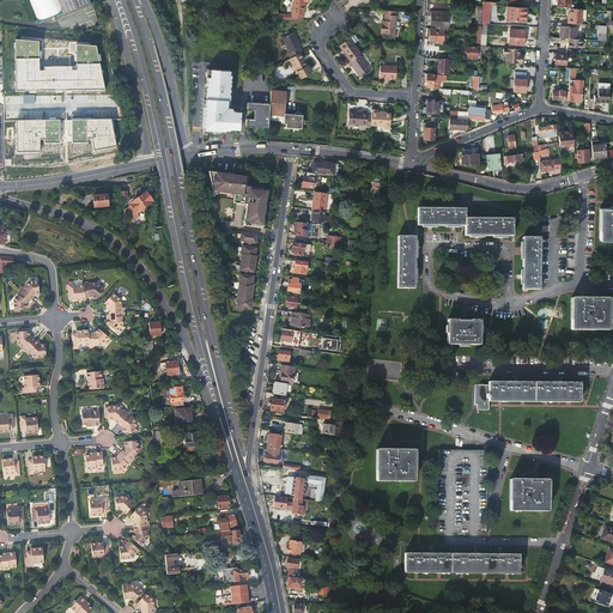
[(83,0),(52,0),(55,10),(56,12),(84,1),(83,0)]
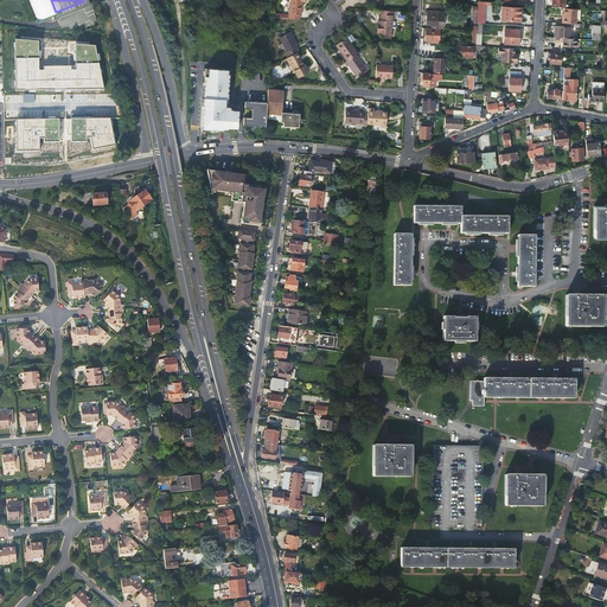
[(289,0),(291,5),(289,14),(288,14),(287,19),(299,19),(299,16),(301,16),(301,1),(305,2),(305,0),(289,0)]
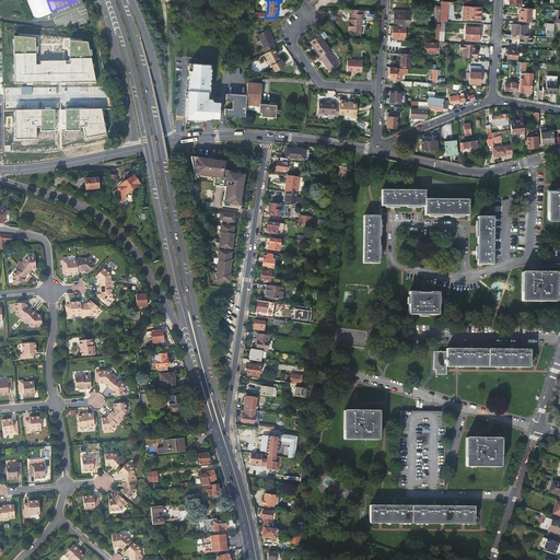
[(464,12),(464,20),(481,21),(482,8),(466,7),(466,11),(464,12)]
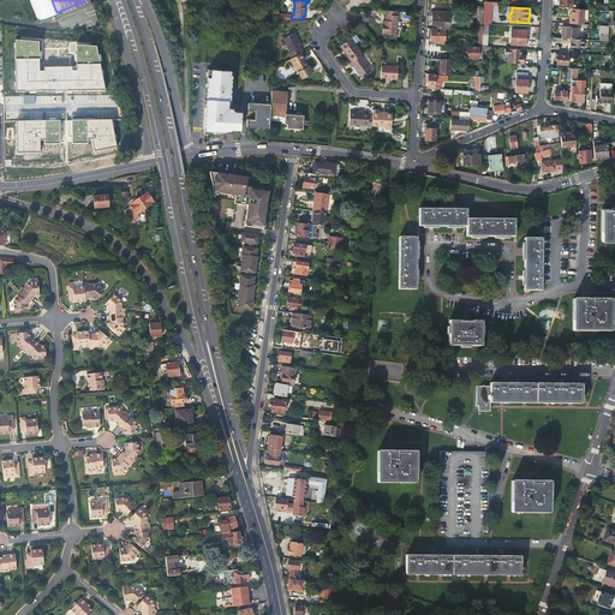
[(583,24),(584,10),(572,9),(571,13),(571,17),(569,17),(569,23),(583,24)]
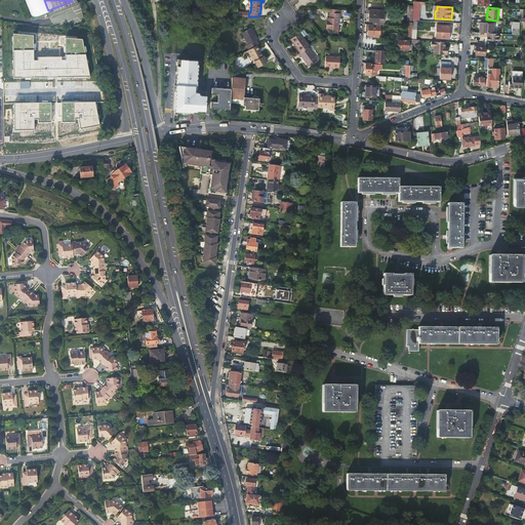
[(342,17),(340,17),(340,9),(330,9),(330,17),(330,19),(327,19),(327,29),(334,30),(334,33),(339,34),(339,24),(342,25),(344,24),(344,23),(344,22),(342,21),(342,19),(342,17)]
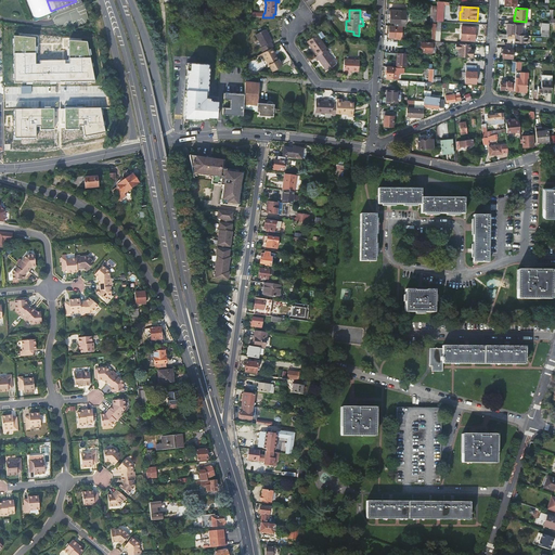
[(389,14),(389,23),(394,23),(395,26),(402,26),(404,26),(405,11),(390,10),(390,11),(389,11),(389,14)]
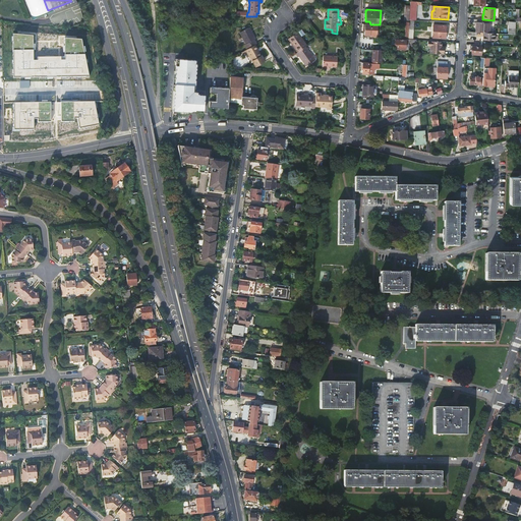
[(476,26),(475,32),(476,32),(483,33),(488,33),(489,24),(483,23),(474,22),(474,26),(476,26)]
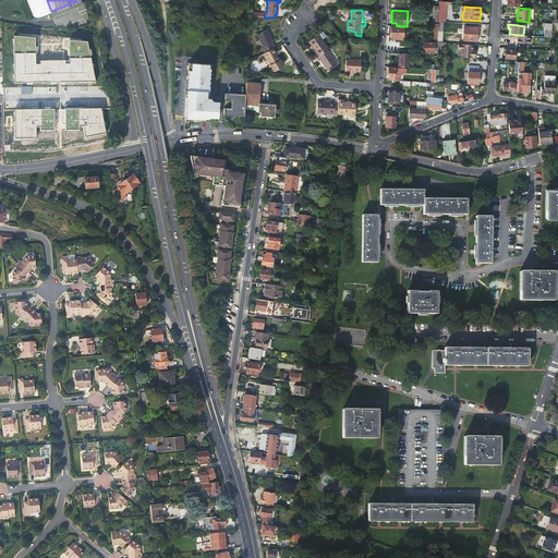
[(403,39),(404,26),(390,26),(390,31),(391,31),(390,38),(397,38),(403,39)]
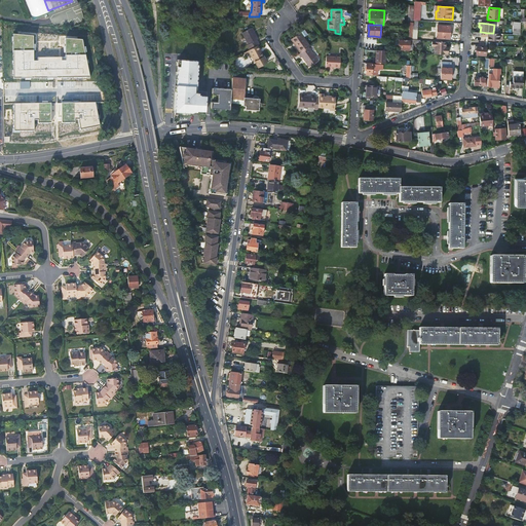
[(446,38),(447,26),(435,26),(434,38),(446,38)]
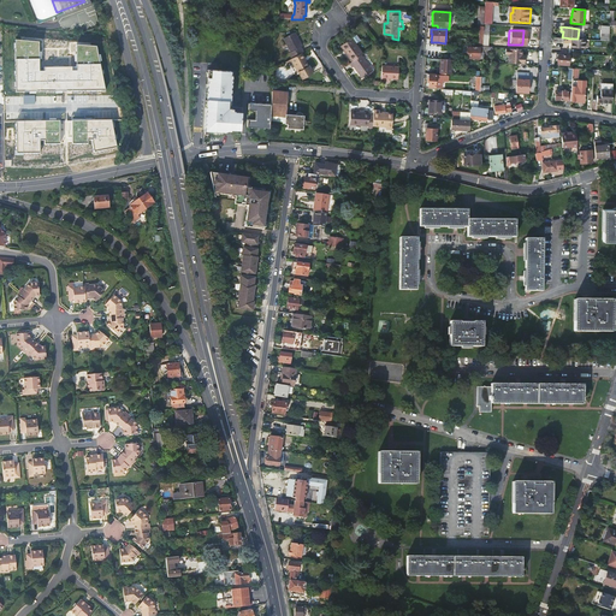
[(289,53),(292,58),(301,53),(303,52),(300,47),(302,46),(295,33),(284,39),(290,52),(289,53)]
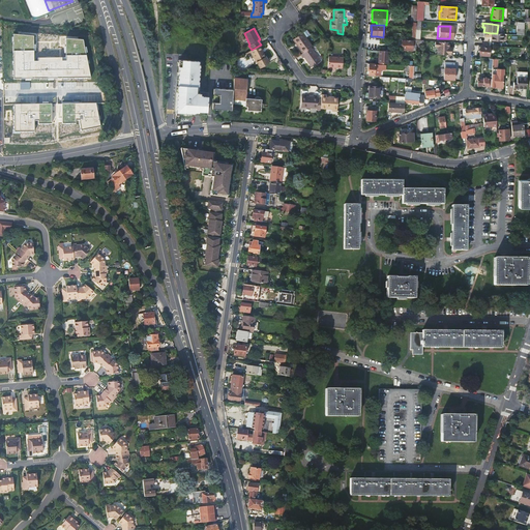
[(307,29),(294,38),(298,43),(297,45),(303,53),(311,48),(312,47),(305,37),(311,34),(307,29)]
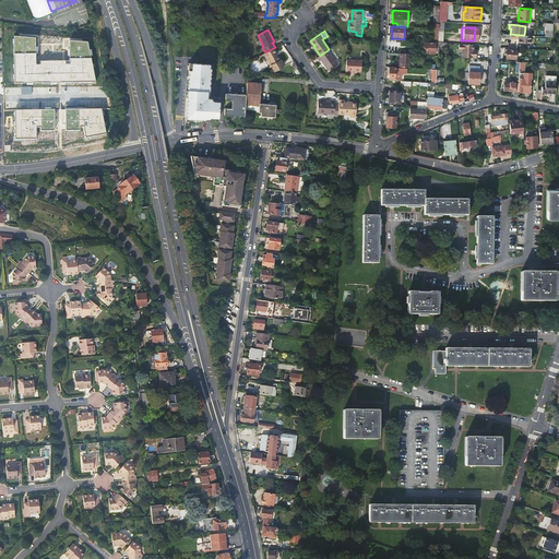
[(531,44),(532,36),(524,35),(519,35),(519,43),(531,44)]
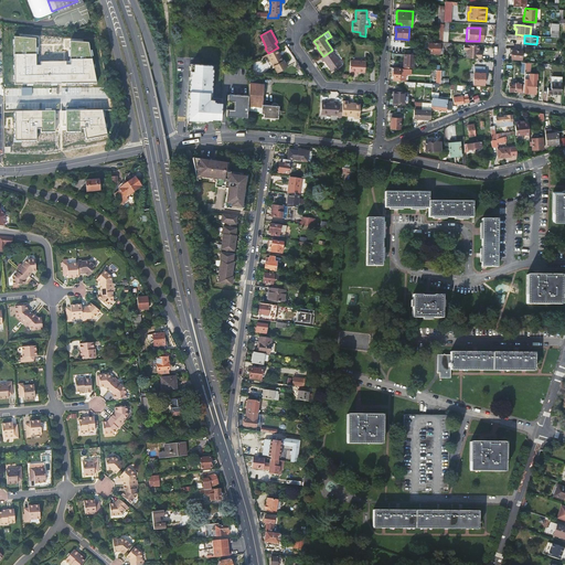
[(441,49),(441,44),(439,44),(428,43),(427,54),(439,54),(439,49),(441,49)]
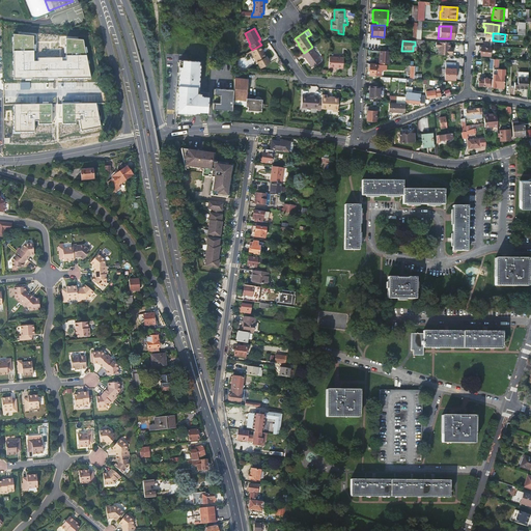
[(452,56),(452,49),(451,49),(451,48),(450,48),(450,43),(436,43),(436,48),(438,48),(438,55),(452,56)]
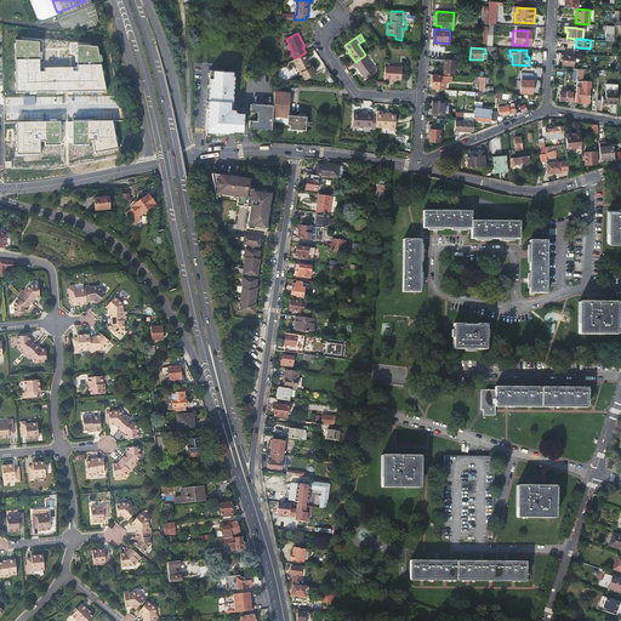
[(315,74),(303,53),(295,58),(292,60),(305,80),(315,74)]
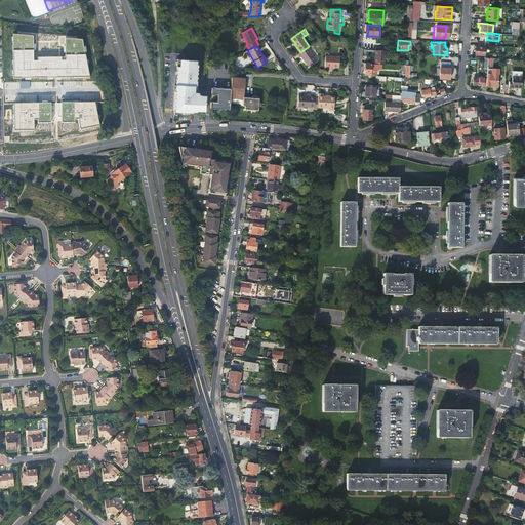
[(484,55),(485,47),(473,46),(473,50),(474,50),(474,54),(484,55)]
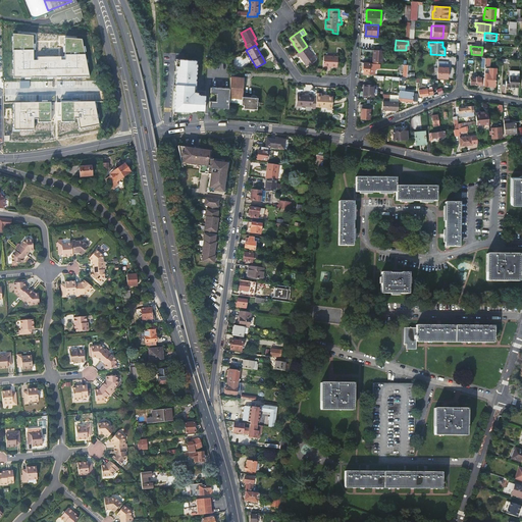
[(316,60),(306,47),(299,52),(297,53),(299,57),(300,57),(307,66),(316,60)]
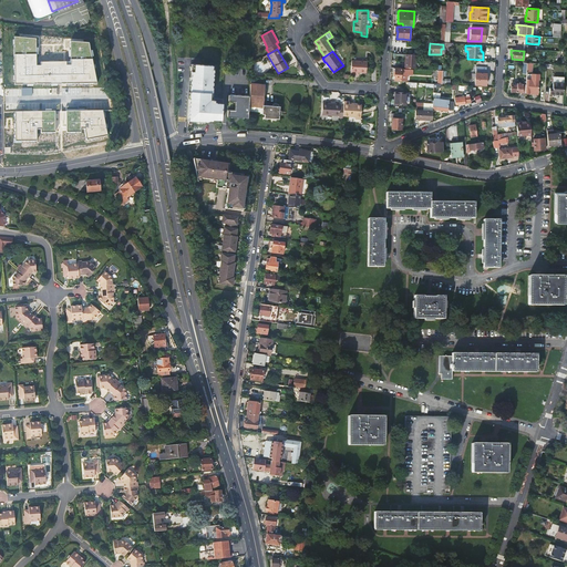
[(415,55),(405,54),(404,63),(406,64),(405,69),(409,69),(415,69),(415,55)]
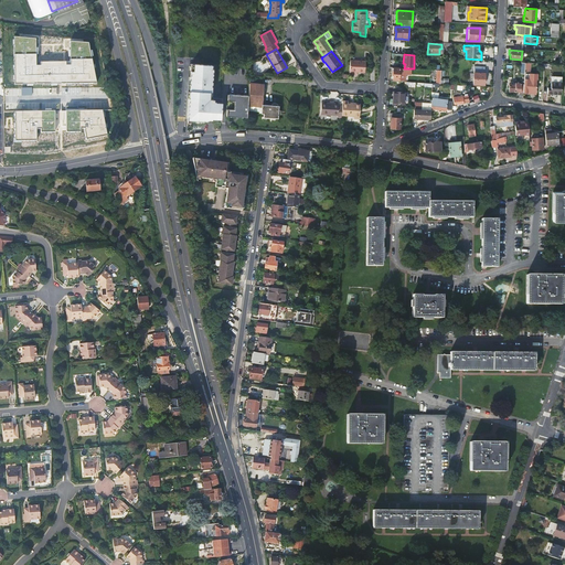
[(38,60),(17,60),(18,71),(24,71),(38,70),(38,60)]
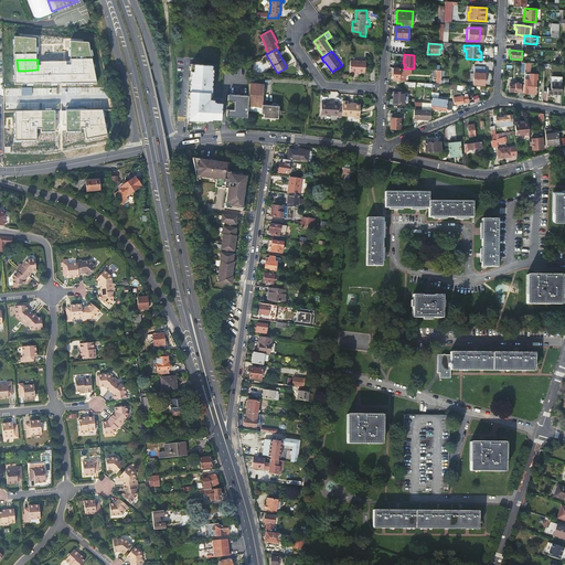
[(72,71),(72,72),(77,72),(77,60),(61,61),(62,71),(72,71)]
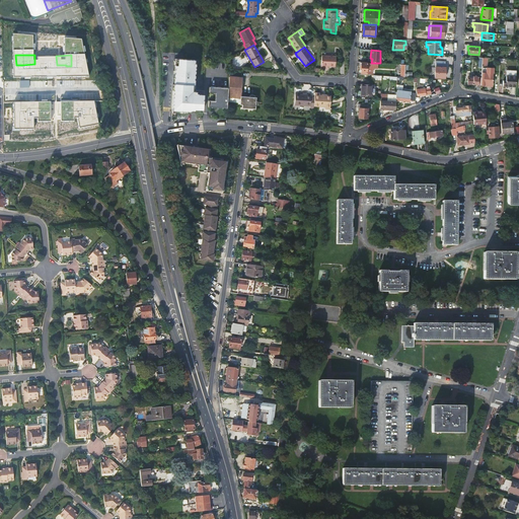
[(337,56),(321,55),(321,69),(327,69),(327,66),(335,67),(337,56)]
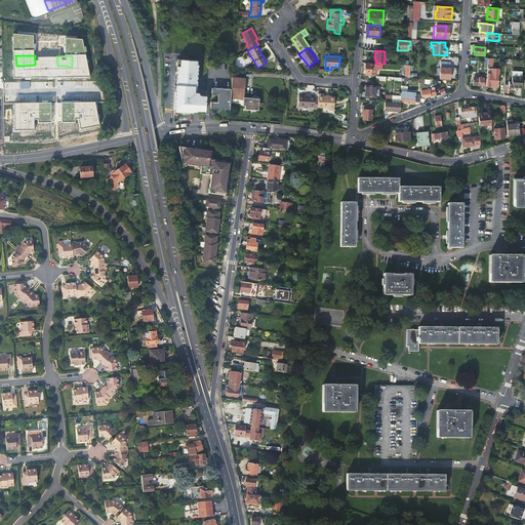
[(440,78),(450,79),(451,63),(441,62),(440,78)]
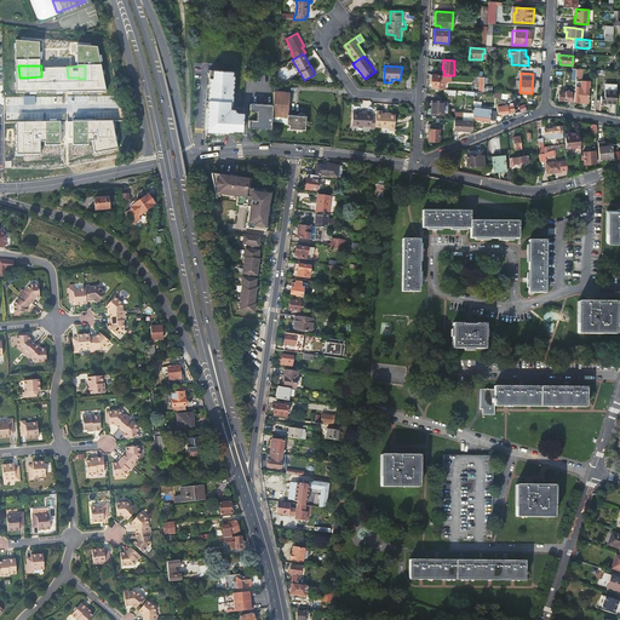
[(447,80),(447,75),(443,75),(440,75),(431,75),(430,87),(443,89),(443,80),(447,80)]
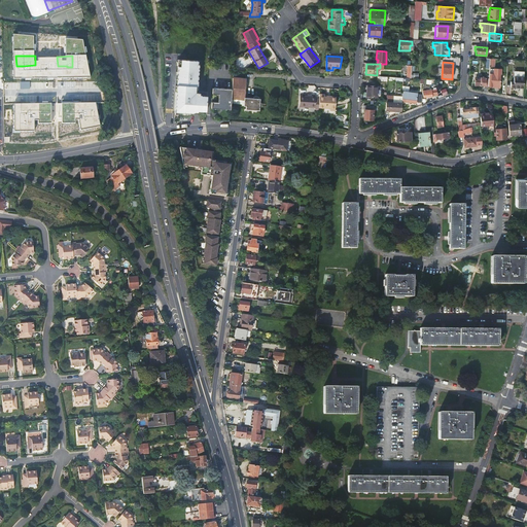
[(489,69),(489,78),(488,86),(492,88),(492,86),(500,86),(501,70),(489,69)]
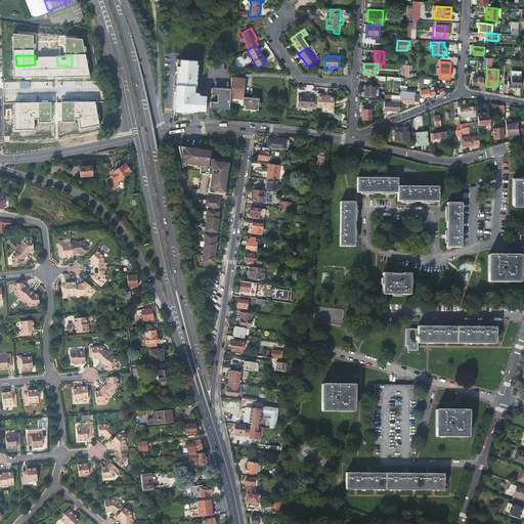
[(508,87),(520,88),(521,72),(511,72),(511,81),(508,81),(508,87)]
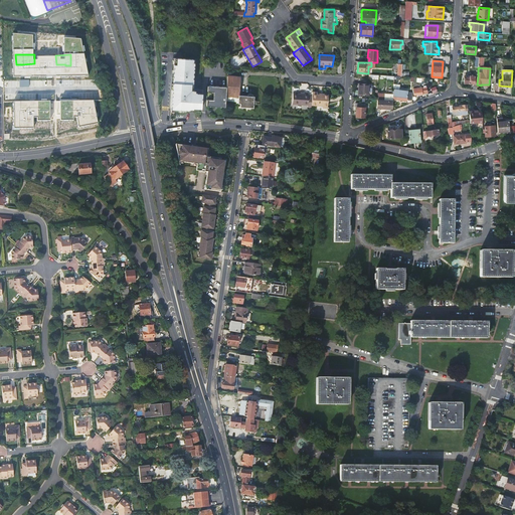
[(175,89),(167,88),(167,91),(166,93),(177,94),(177,86),(178,84),(178,76),(178,75),(176,75),(175,89)]
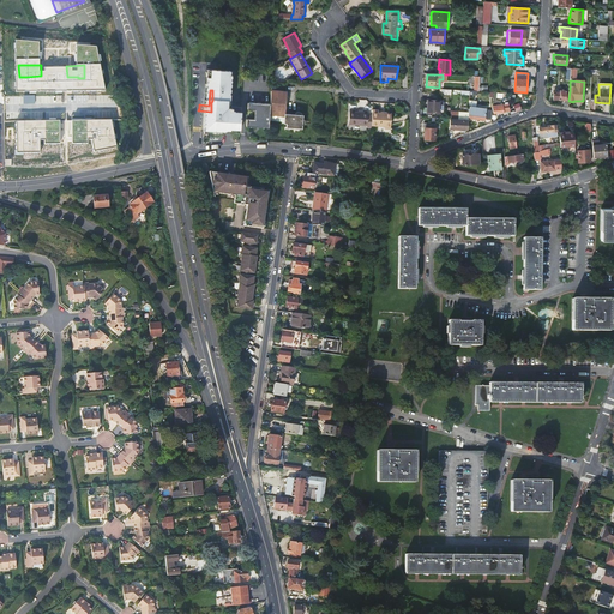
[(566,100),(564,107),(569,108),(569,101),(570,91),(560,90),(560,91),(554,91),(553,100),(566,100)]
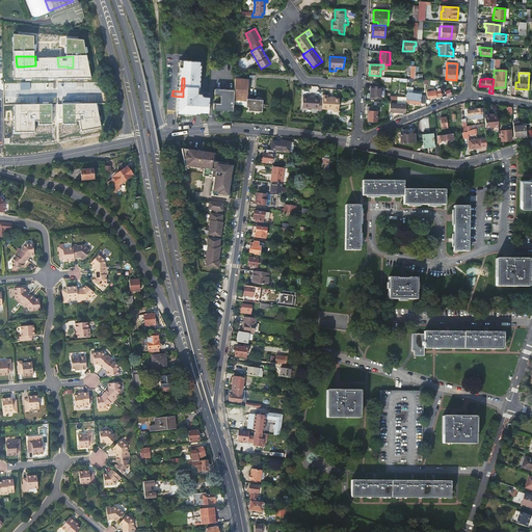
[(247,80),(235,79),(234,91),(233,104),(246,105),(246,107),(248,107),(247,110),(261,111),(262,107),(264,108),(264,105),(262,104),(262,100),(246,99),(247,80)]
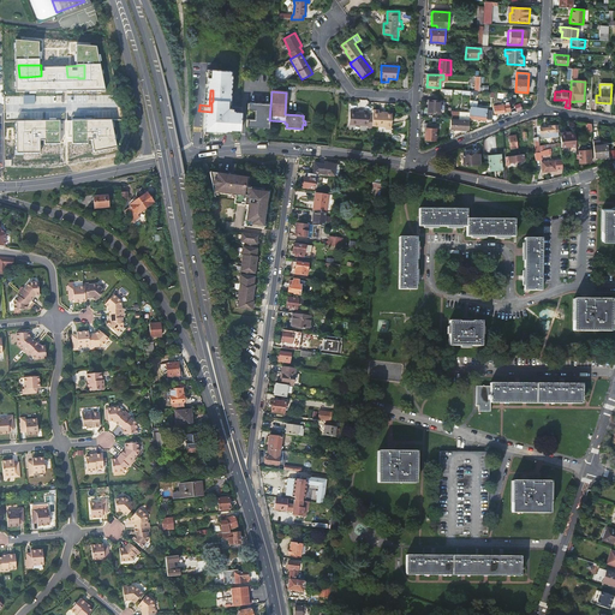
[(440,100),(428,100),(428,113),(439,114),(440,100)]
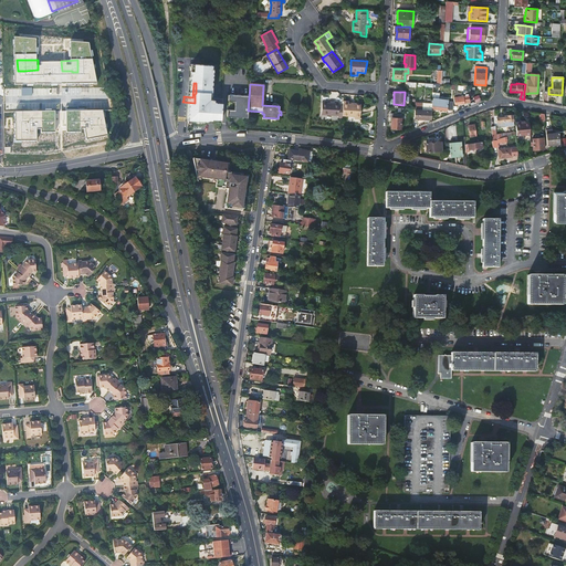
[(85,130),(85,126),(91,126),(91,113),(85,113),(85,100),(86,100),(86,93),(79,93),(79,100),(73,100),(74,130),(85,130)]
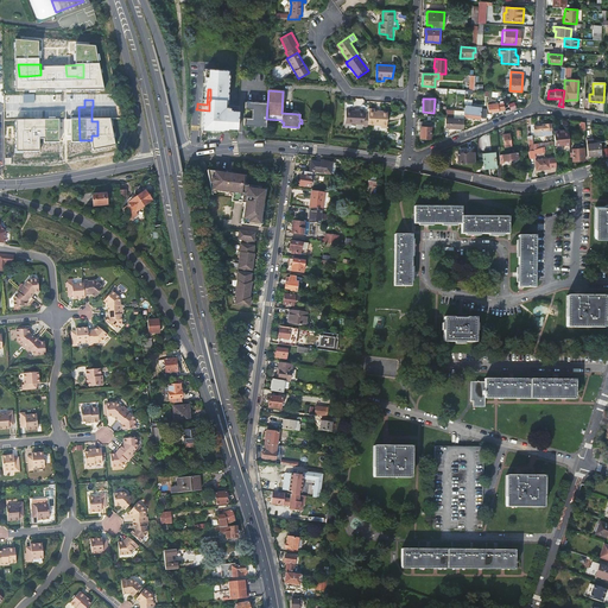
[(38,130),(37,103),(24,105),(24,130),(38,130)]
